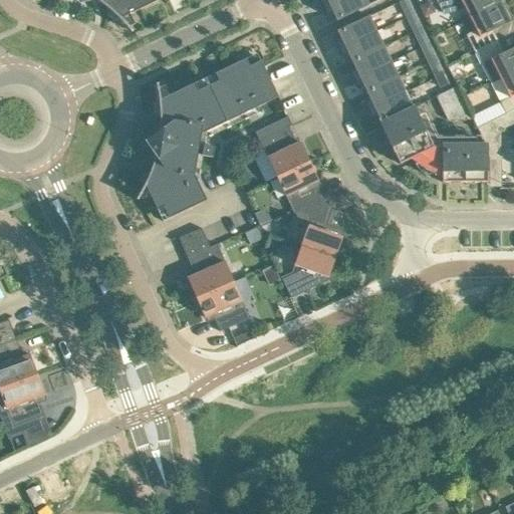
[(97,0),(101,3),(106,6),(112,11),(117,16),(121,20),(126,25),(132,32),(133,31),(121,18),(156,2),(155,0),(97,0)]
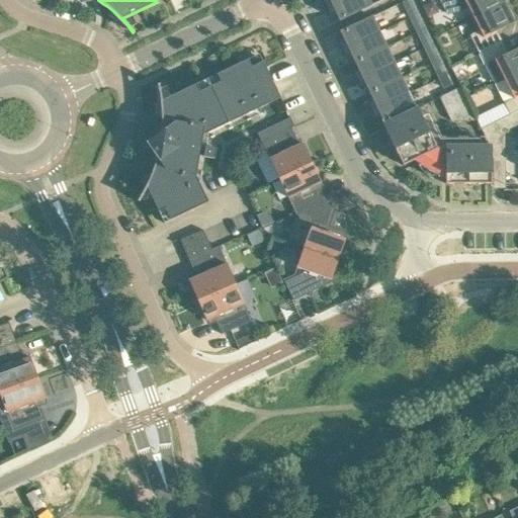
[(340,20),(358,11),(371,5),(368,0),(338,0),(326,6),(327,7),(329,15),(336,13),(340,22),(341,21),(340,20)]
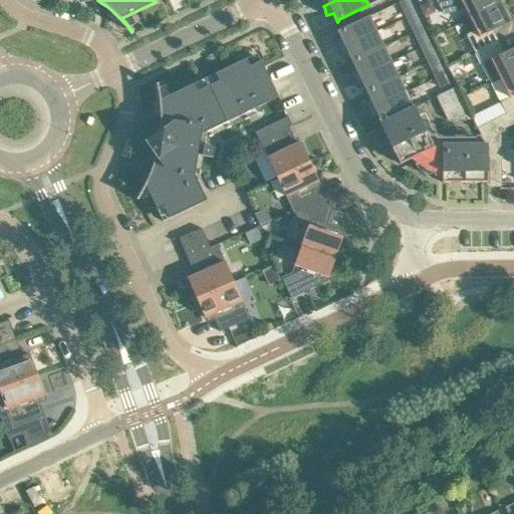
[(407,17),(416,13),(409,0),(403,0),(400,1),(407,17)]
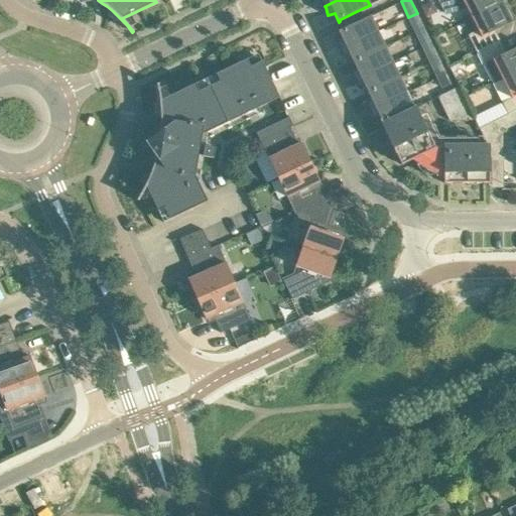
[(472,18),(505,1),(504,0),(437,0),(445,15),(467,8),(472,18)]
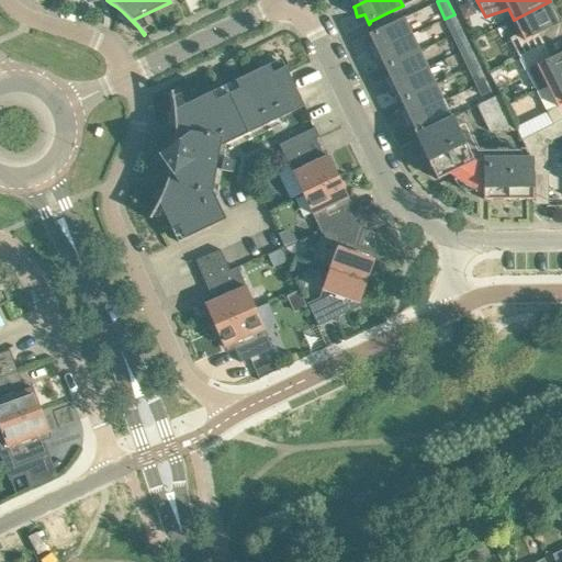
[(519,58),(546,46),(539,34),(560,23),(561,23),(550,1),(514,20),(520,31),(509,38),(519,58)]
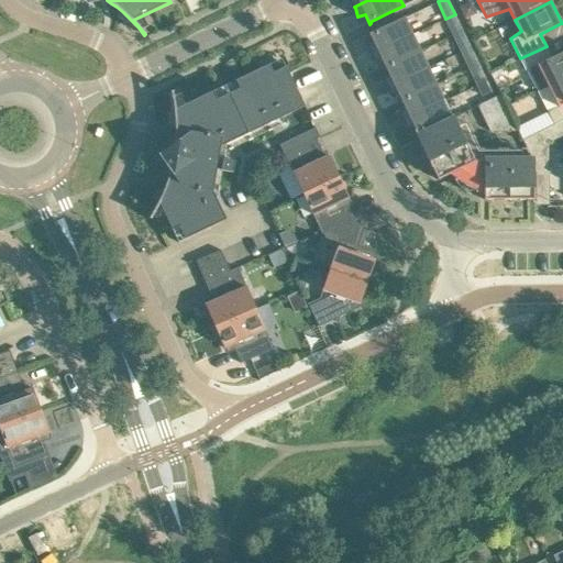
[(463,31),(461,25),(455,14),(445,19),(454,35),(463,31)]
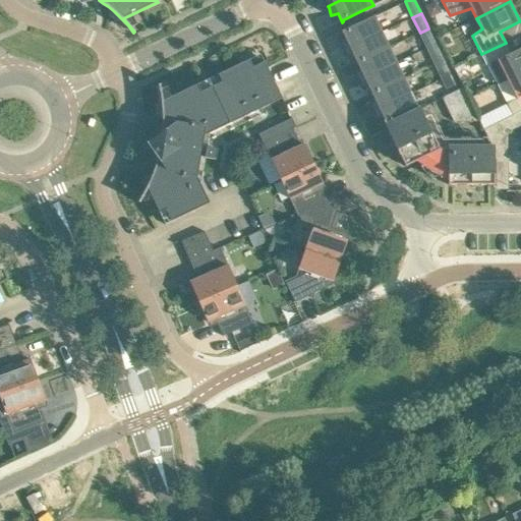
[(344,50),(382,32),(374,16),(343,31),(343,30),(341,31),(345,39),(339,44),(344,50)]
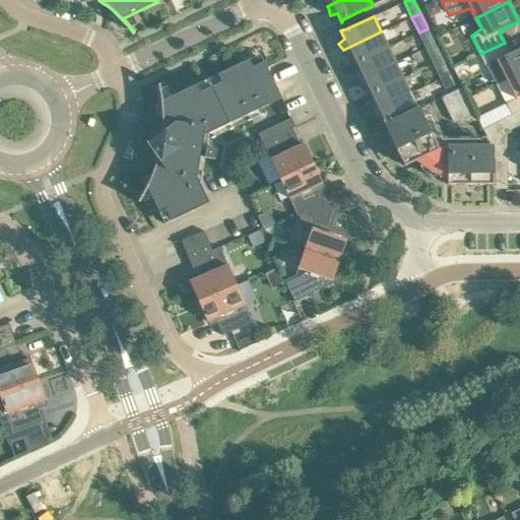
[(435,44),(430,34),(428,28),(419,33),(427,48),(435,44)]
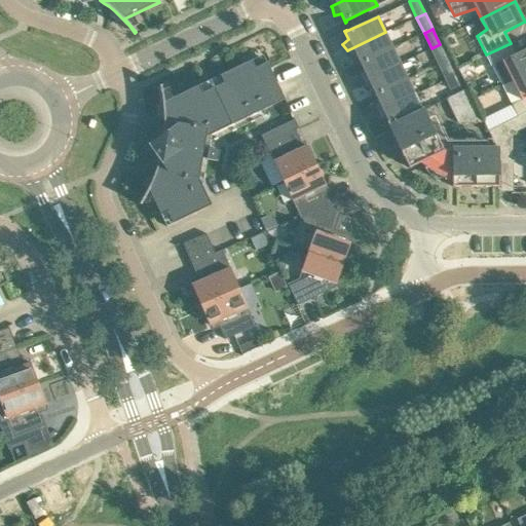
[(361,64),(392,47),(385,32),(347,50),(349,58),(357,57),(361,64)]
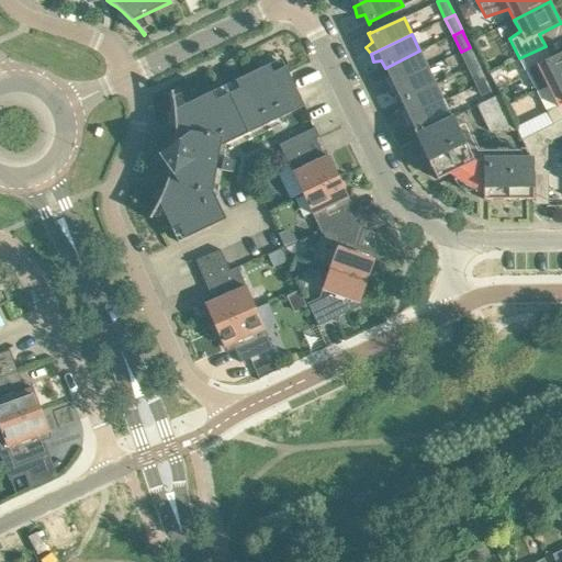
[(548,86),(561,78),(561,52),(551,57),(546,46),(519,58),(536,91),(547,86),(548,86)]
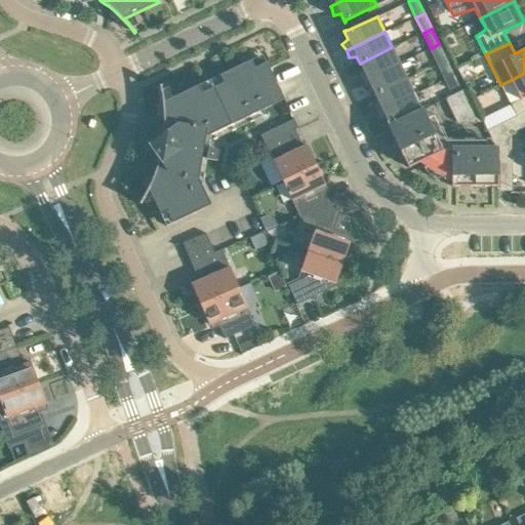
[(446,59),(444,54),(439,44),(431,48),(438,64),(446,59)]
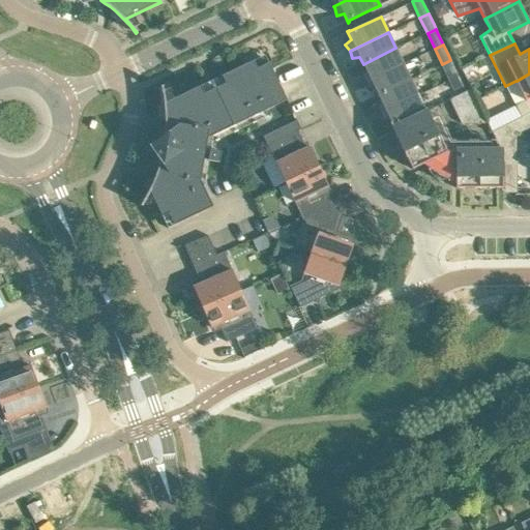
[(365,82),(404,64),(395,48),(363,64),(366,70),(360,76),(365,82)]
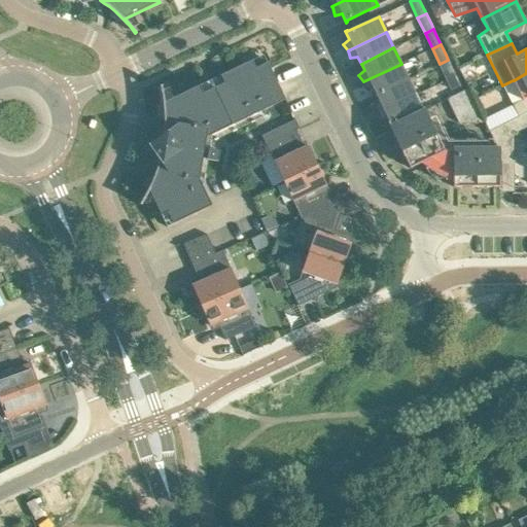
[(206,138),(285,100),(268,62),(256,67),(253,60),(220,75),(224,83),(204,93),(201,85),(165,102),(163,85),(161,85),(162,93),(163,101),(164,109),(165,113),(165,120),(165,129),(164,135),(163,143),(165,143),(165,142),(169,143),(168,152),(164,152),(164,151),(162,151),(161,157),(159,164),(156,172),(153,178),(150,186),(147,192),(144,199),(140,204),(142,205),(149,191),(167,227),(212,206),(199,178),(202,160),(218,162),(219,151),(204,148),(206,138)]
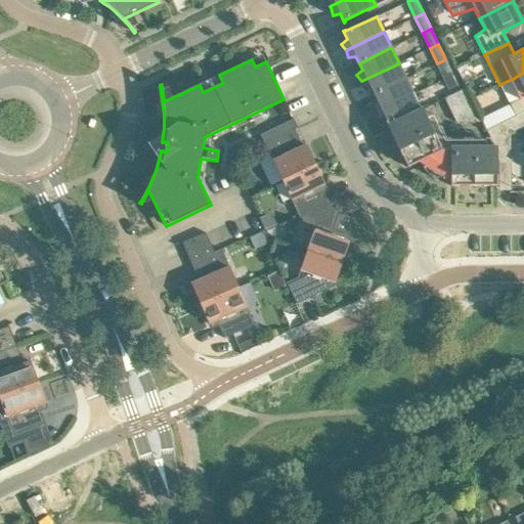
[(453,75),(448,64),(445,59),(437,63),(444,79),(453,75)]
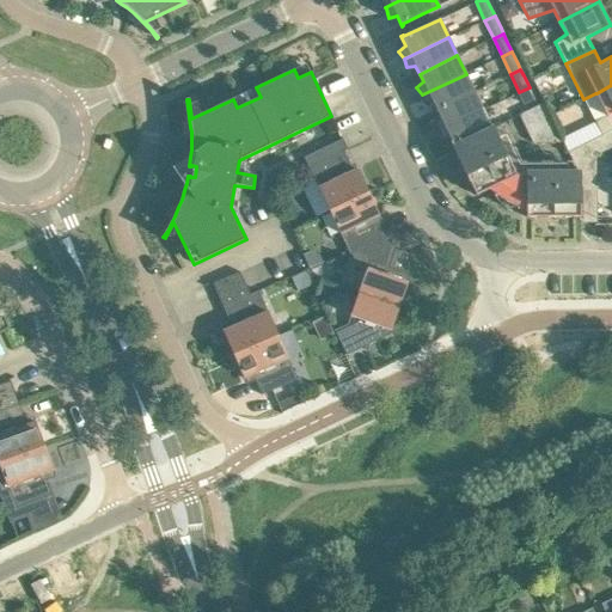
[(436,110),(475,92),(466,74),(422,95),(424,104),(433,102),(436,110)]
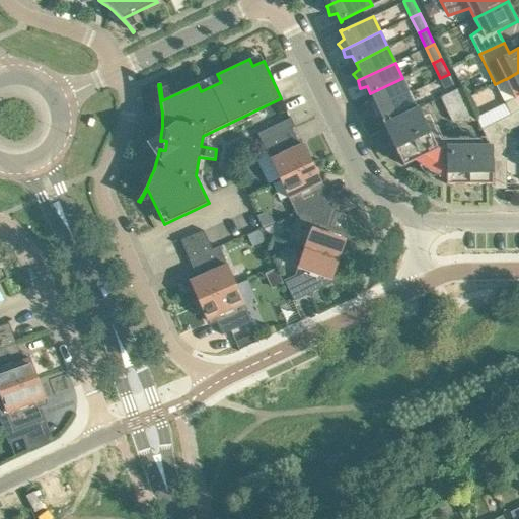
[(511,115),(518,110),(518,72),(506,79),(505,79),(495,84),(505,104),(511,115)]
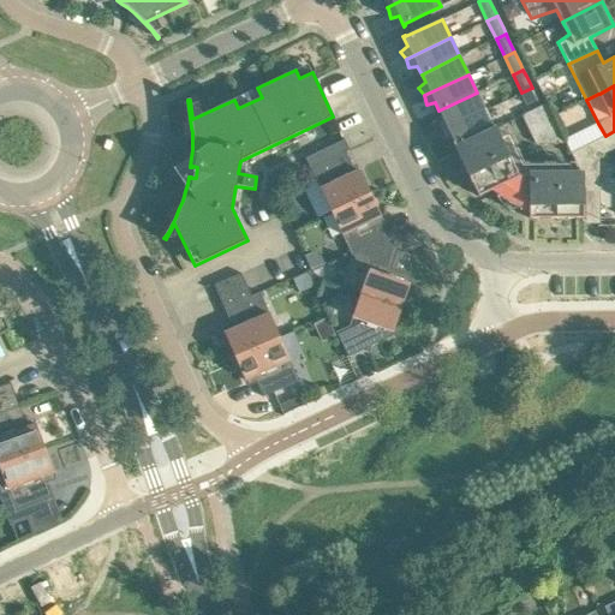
[(532,88),(521,93),(527,105),(538,100),(532,88)]
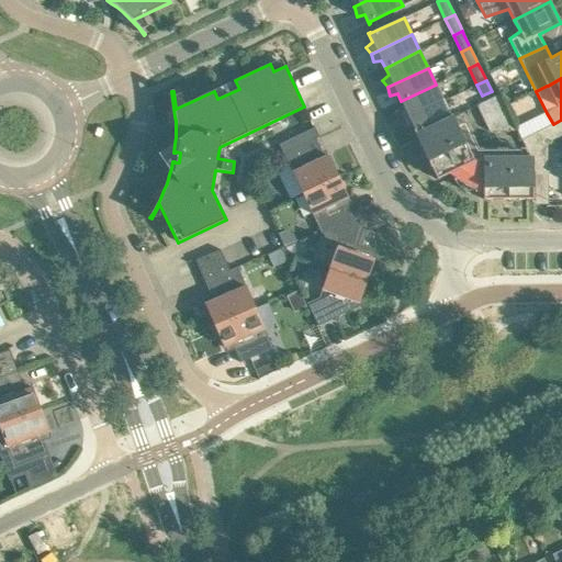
[(403,120),(444,101),(436,85),(401,101),(404,109),(398,113),(403,120)]
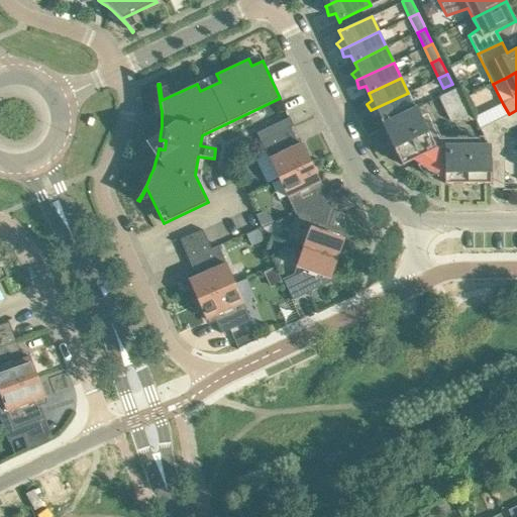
[(473,94),(481,112),(501,102),(493,85),(473,94)]
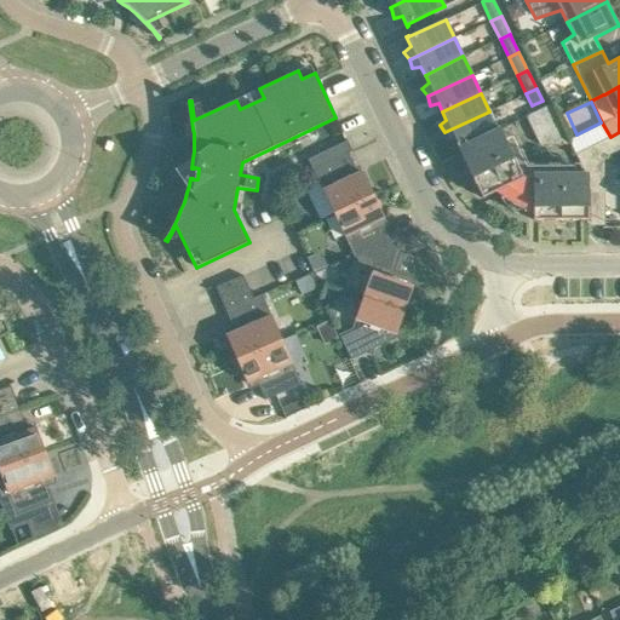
[(551,104),(526,116),(540,145),(569,145),(572,144),(551,104)]
